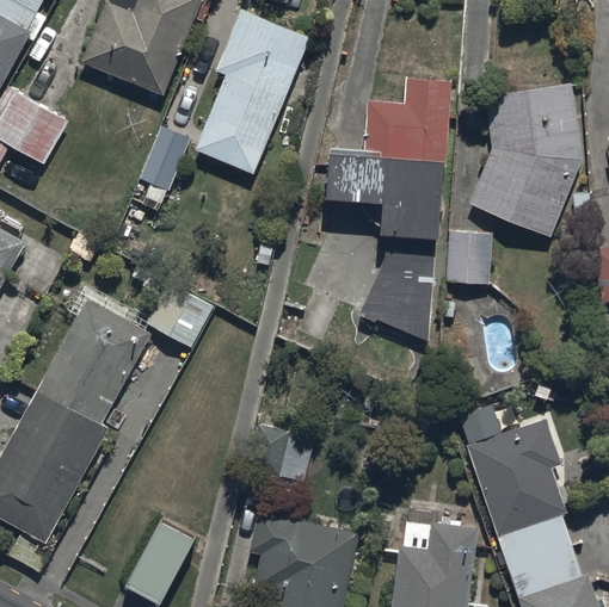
[(0,88),(30,32),(36,36),(45,18),(38,14),(45,0),(50,0),(0,0),(0,88)]
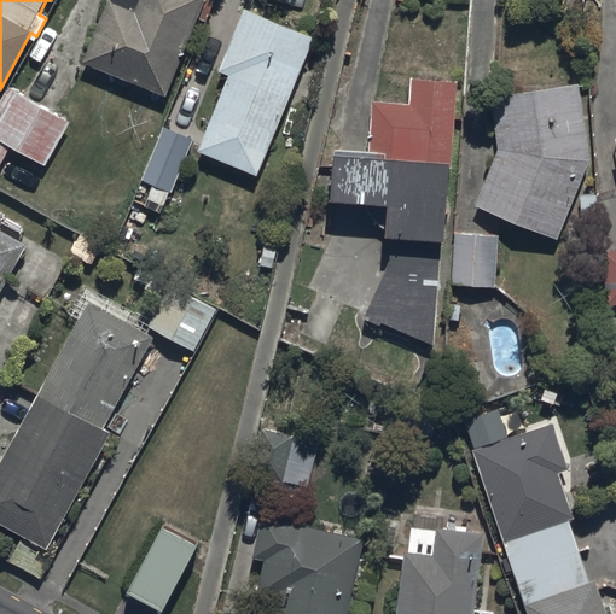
[(106,0),(81,63),(168,95),(204,0),(106,0)]
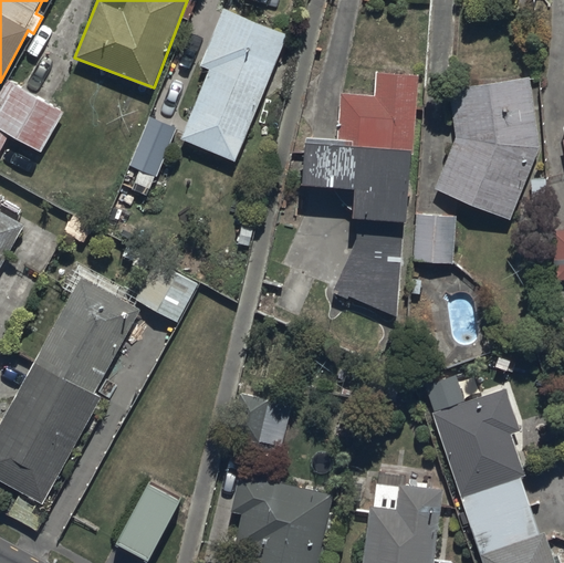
[(236,160),(286,32),(223,7),(200,66),(209,70),(181,138),(236,160)]
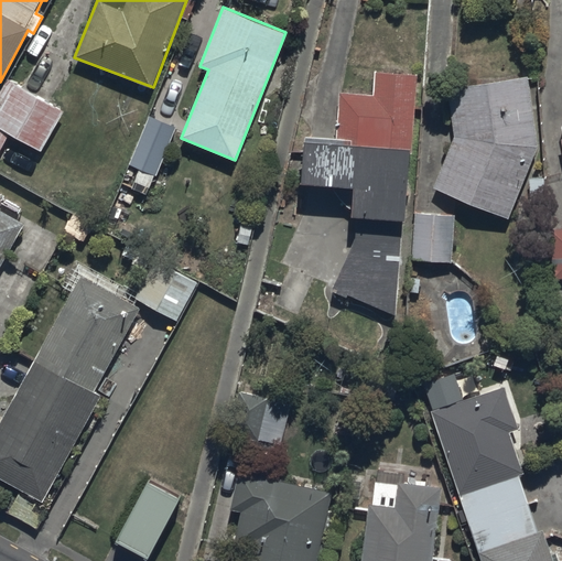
[(407,217),(414,74),(370,72),(369,94),(337,92),(335,137),(309,135),(306,181),(353,183),(352,212),(355,212),(353,240),(332,289),(397,314),(402,217),(407,217)]
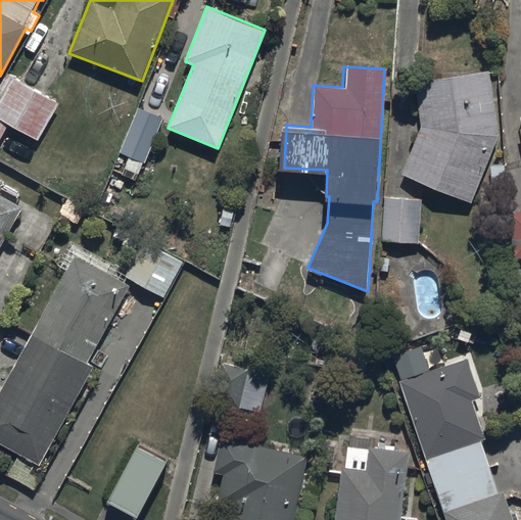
[(412,81),(419,127),(399,175),(470,203),(496,135),(487,69),(412,81)]
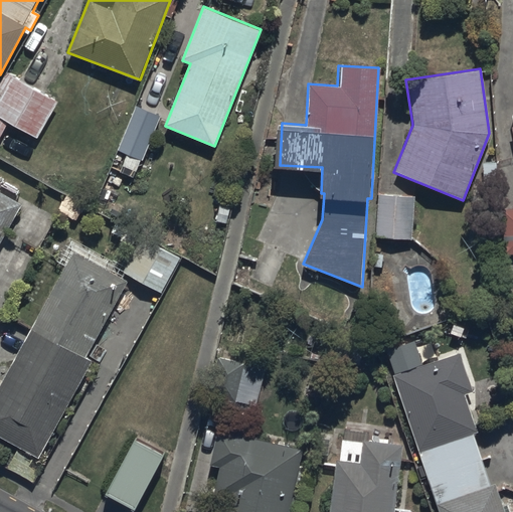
[(0,140),(9,124),(36,140),(58,103),(7,73),(0,86),(0,140)]
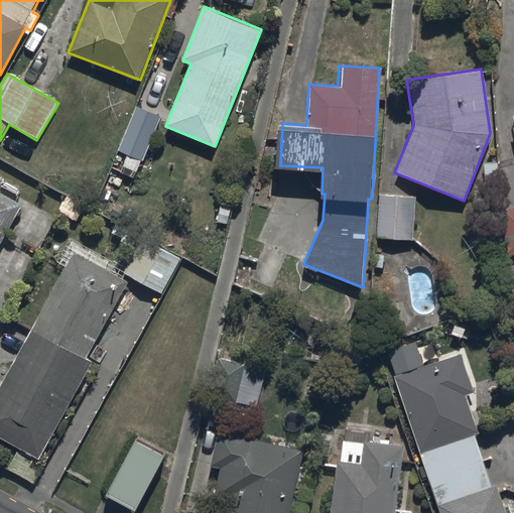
[(161,115),(136,104),(118,149),(126,153),(119,172),(134,178),(141,161),(143,162),(161,115)]
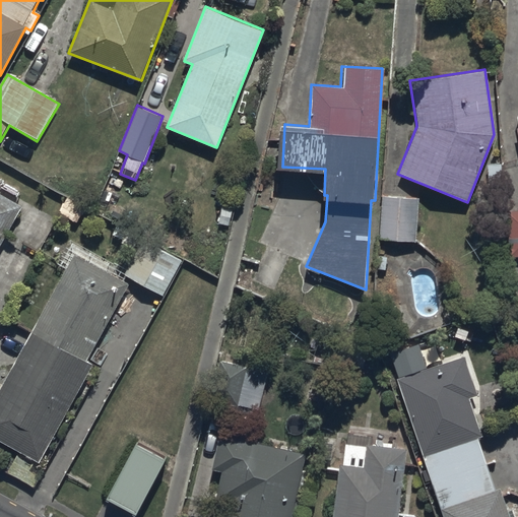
[(0,247),(23,207),(0,193),(0,247)]
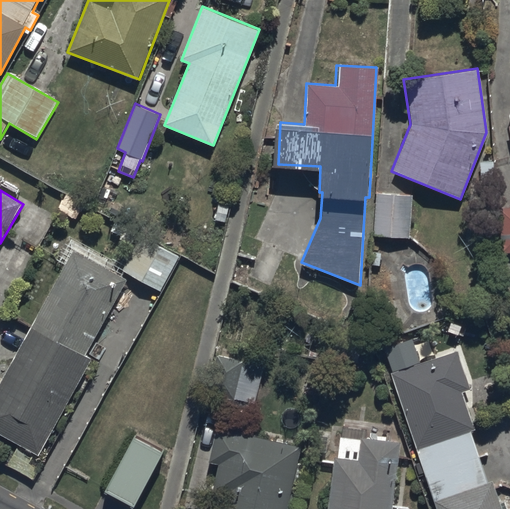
[(414,196),(375,193),(372,236),(411,239),(414,196)]
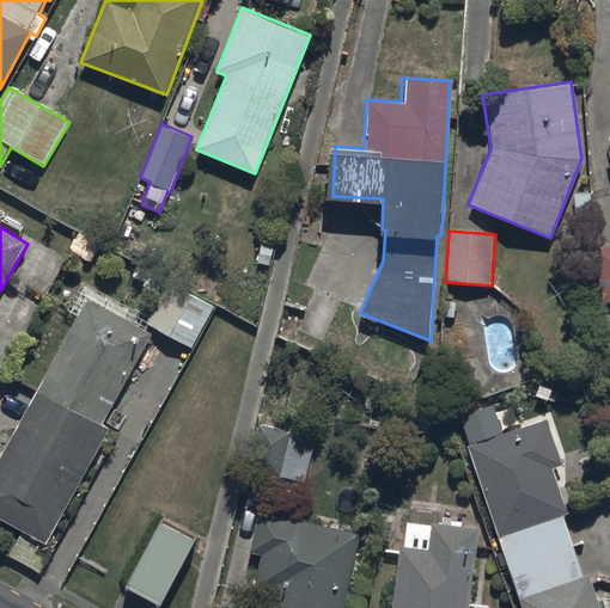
[(609,304),(609,246),(596,247),(599,304),(609,304)]
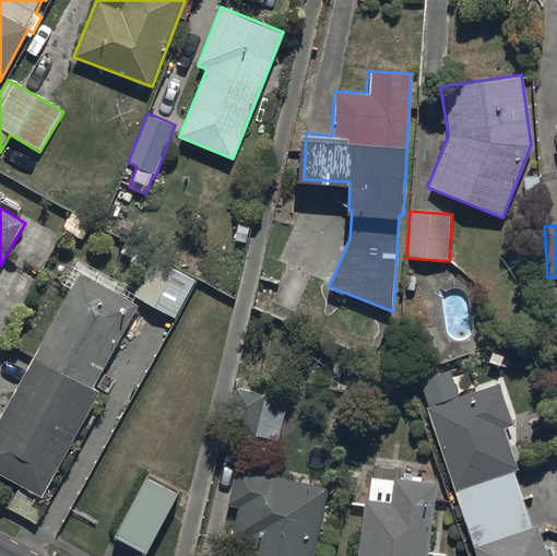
[(84,440),(76,436),(83,424),(90,428),(96,416),(90,413),(101,391),(95,388),(142,302),(177,320),(199,280),(141,248),(122,283),(74,257),(59,284),(68,288),(0,413),(0,473),(44,497),(69,451),(76,454),(84,440)]
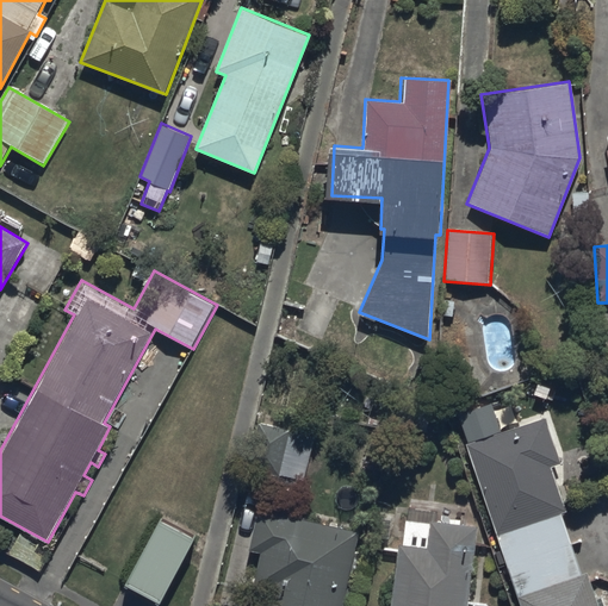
[(594,598),(584,572),(579,573),(559,513),(565,511),(550,467),(559,464),(544,417),(464,443),(517,605),(605,605),(601,595),(594,598)]
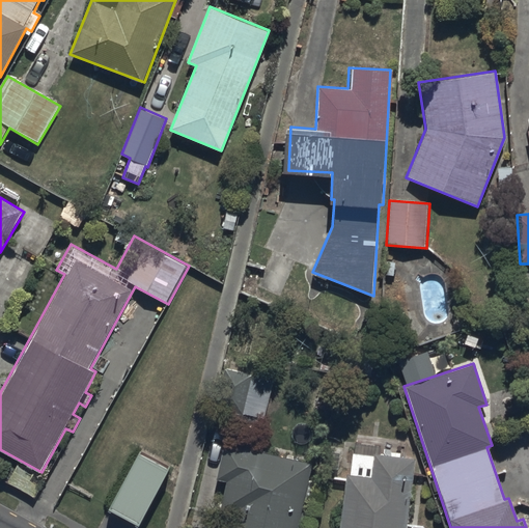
[(251,373),(224,368),(215,410),(242,416),(251,373)]
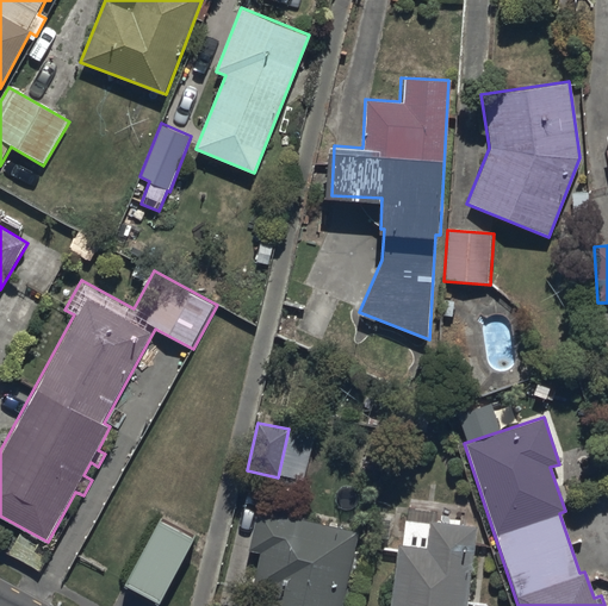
[(402,544),(396,543),(386,605),(488,605),(488,604),(469,600),(479,526),(465,524),(466,516),(458,514),(459,510),(408,503),(402,544)]
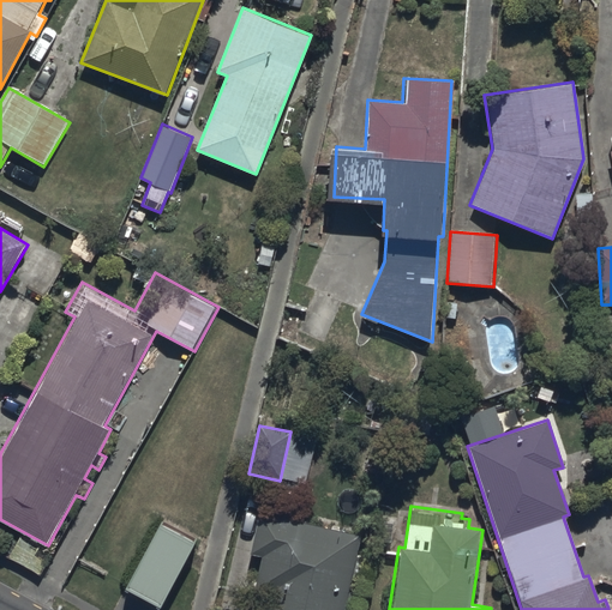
[(270,590),(265,609),(347,609),(364,535),(259,512),(251,553),(263,555),(256,586),(270,590)]
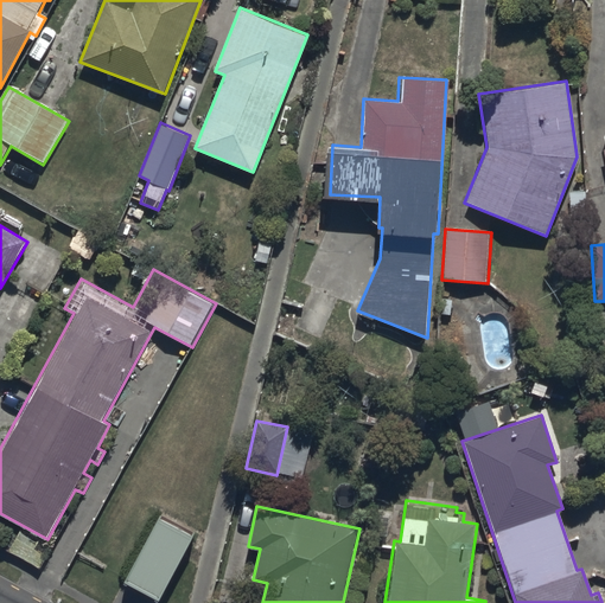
[(160,598),(196,533),(161,514),(126,581),(160,598)]
